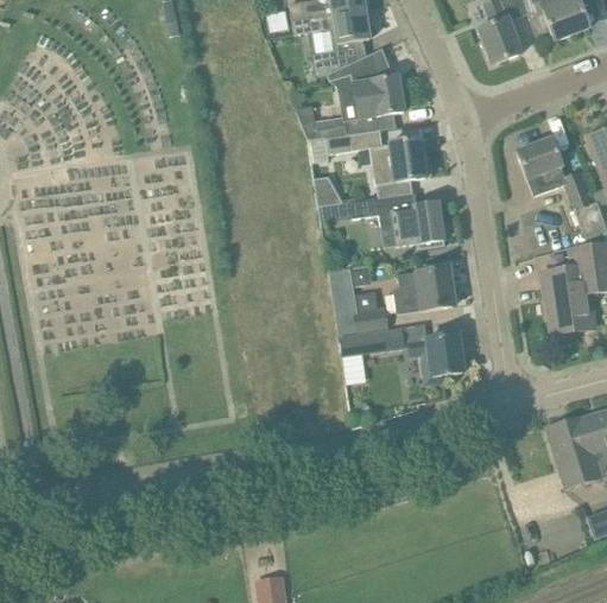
[(307,0),(290,2),(292,17),(333,11),(371,5),(370,0),(364,0),(307,0)]
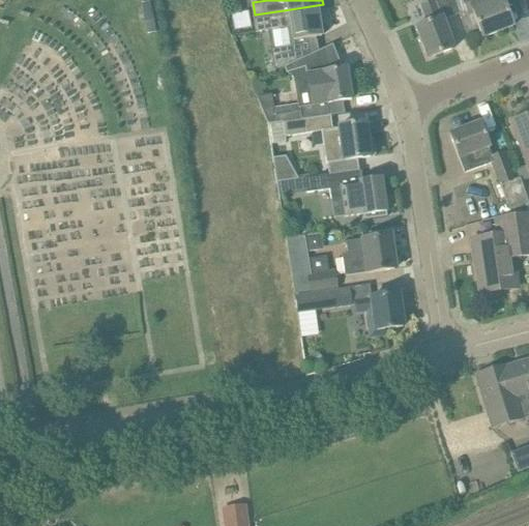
[(460,10),(456,0),(428,0),(421,2),(428,20),(416,24),(429,55),(453,46),(443,17),(460,10)]
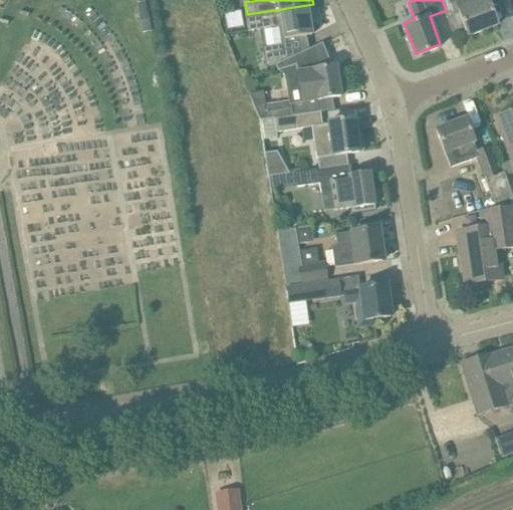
[(450,0),(455,13),(460,11),(461,14),(469,33),(498,22),(491,3),(490,0),(450,0)]
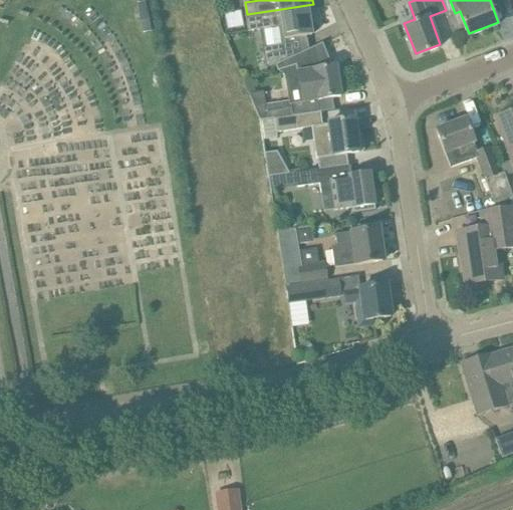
[(247,14),(249,27),(249,28),(259,26),(265,27),(278,24),(283,22),(285,36),(312,32),(309,10),(314,10),(313,4),(281,9),(247,14)]
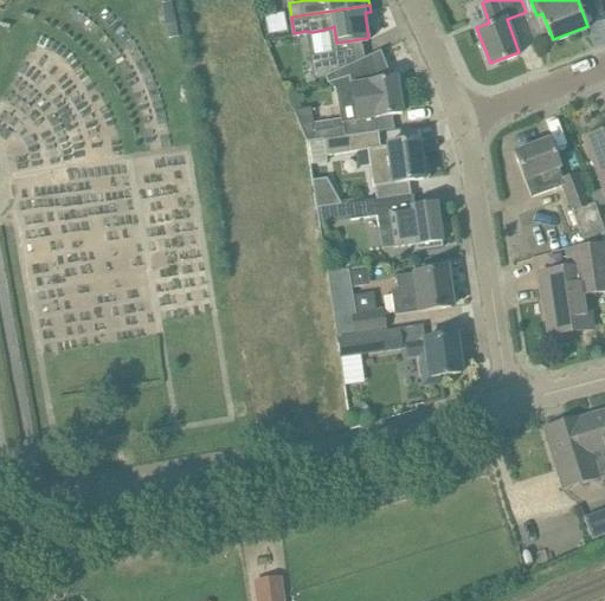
[(311,104),(295,107),(307,136),(324,134),(324,136),(346,133),(377,128),(375,115),(403,110),(397,75),(392,75),(381,47),(339,66),(326,73),(328,79),(332,79),(349,73),(352,83),(354,97),(358,116),(343,117),(343,115),(314,118),(311,104)]
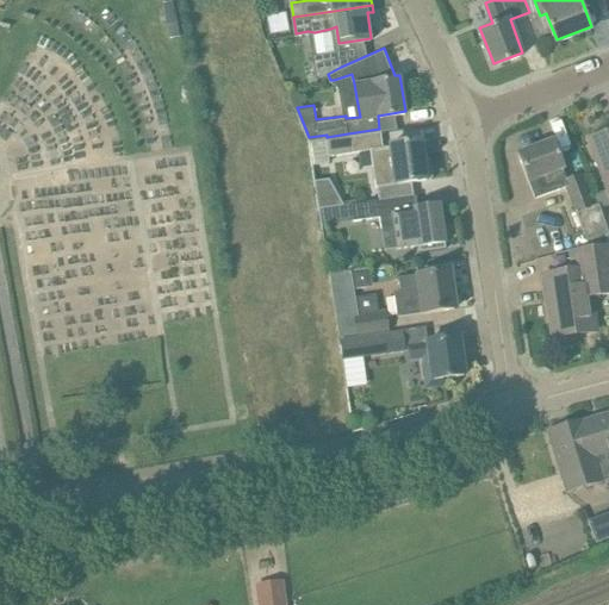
[(340,48),(311,52),(316,76),(341,66),(342,64),(340,48)]
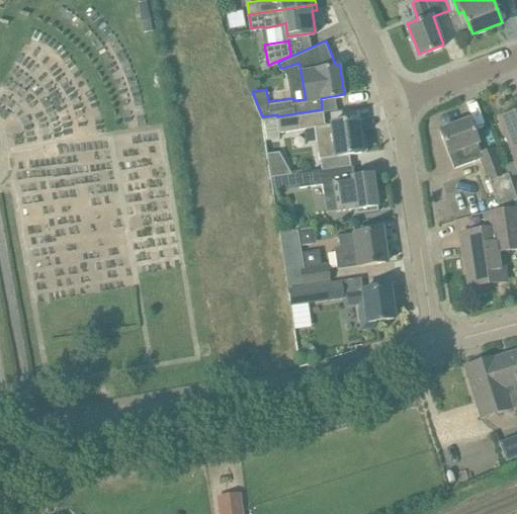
[(506,162),(509,170),(512,179),(511,173),(516,170),(516,107),(500,115),(516,158),(506,162)]
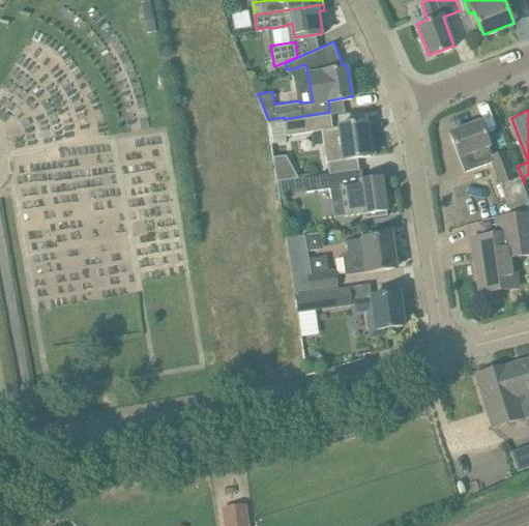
[(302,116),(284,119),(286,133),(323,127),(327,159),(328,159),(330,170),(358,166),(357,155),(371,154),(371,153),(377,152),(374,137),(369,137),(366,119),(340,122),(340,124),(333,125),(331,112),(329,112),(302,116)]
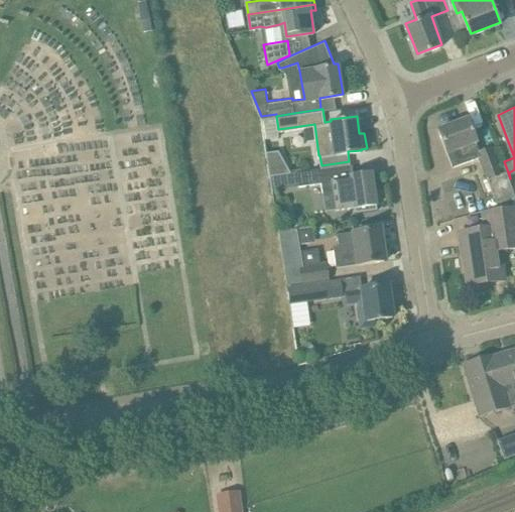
[(514,195),(510,178),(507,169),(503,171),(492,144),(480,148),(477,141),(468,116),(438,127),(447,151),(453,165),(480,155),(497,204),(514,199),(514,195)]
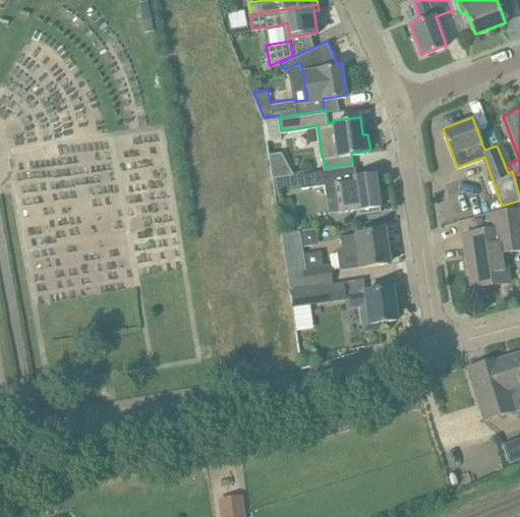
[(278,134),(276,120),(265,121),(268,135),(278,134)]
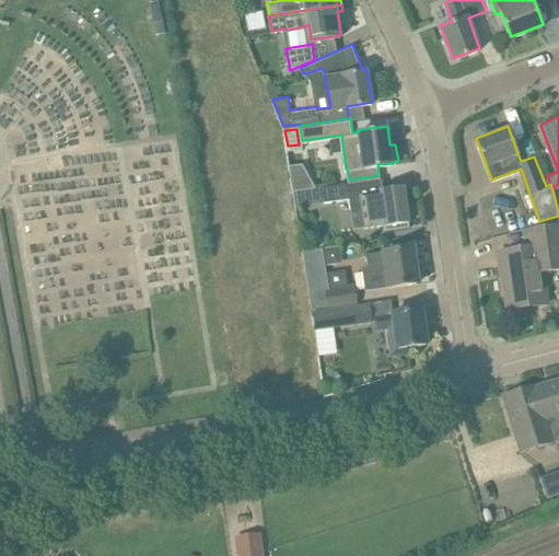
[(303,161),(289,163),(293,189),(316,185),(303,161)]
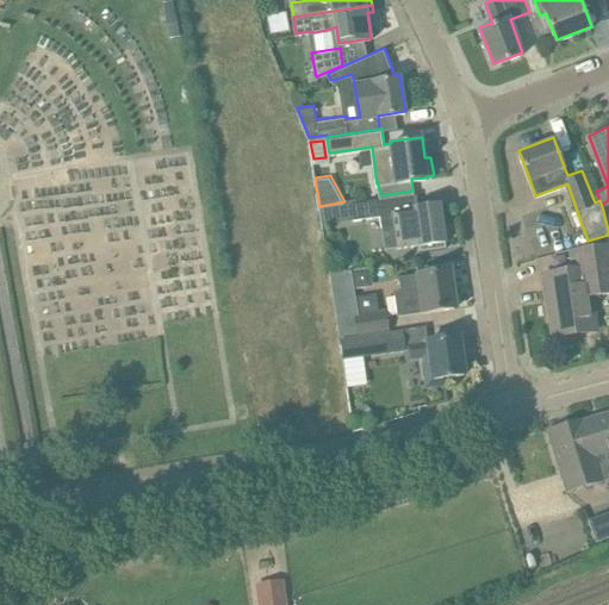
[(350,203),(353,219),(379,216),(380,225),(395,223),(398,245),(420,242),(421,249),(446,245),(440,203),(418,205),(416,193),(350,203)]
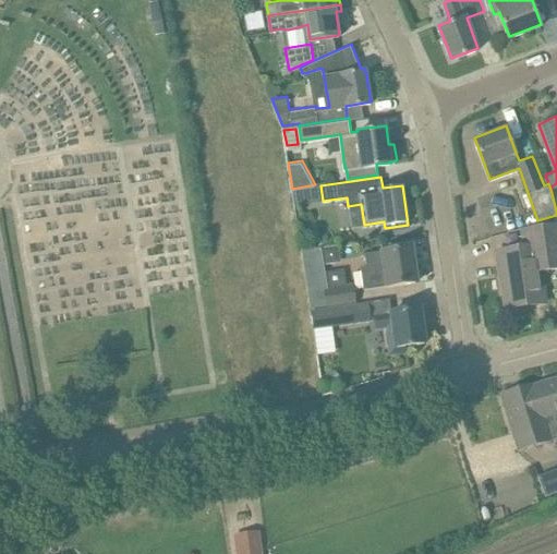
[(556,215),(537,220),(539,223),(527,225),(529,244),(498,249),(507,305),(545,300),(541,268),(556,265),(556,215)]
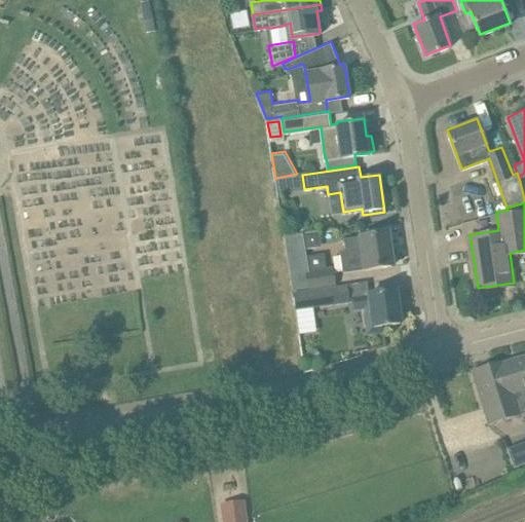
[(319,229),(303,231),(305,246),(315,245),(320,238),(319,229)]
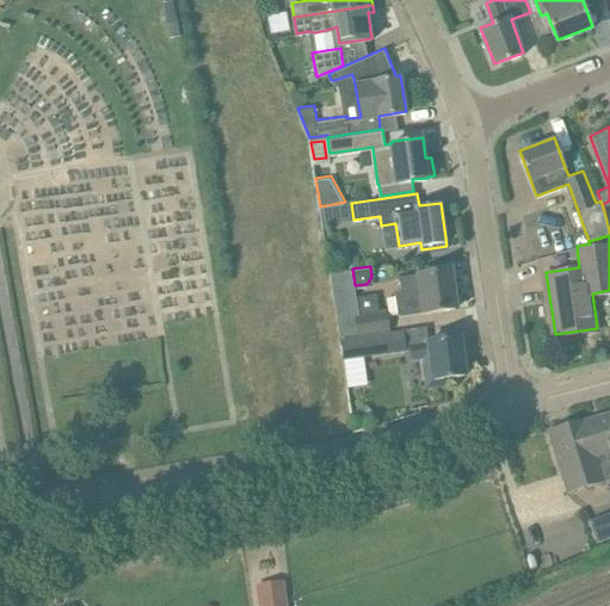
[(456,307),(450,267),(419,272),(419,274),(400,277),(402,289),(395,290),(398,314),(425,310),(456,307)]
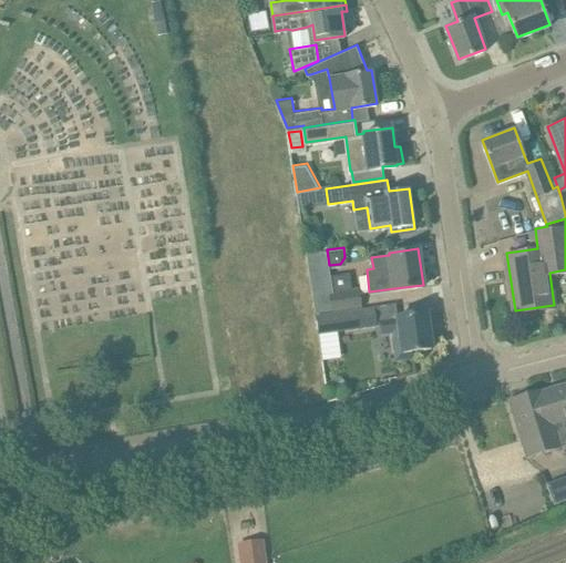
[(333,292),(327,249),(308,253),(317,311),(332,308),(333,309),(361,305),(359,287),(333,292)]
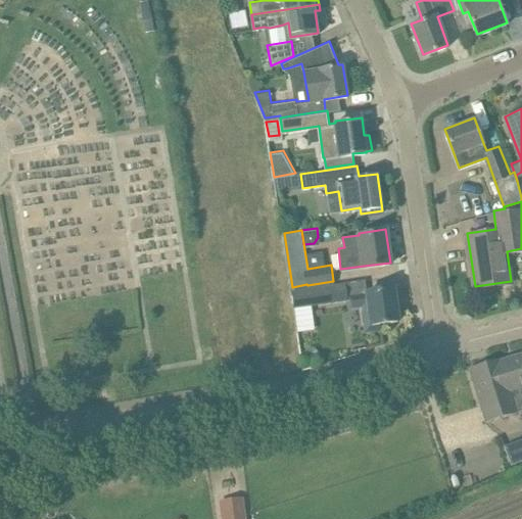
[(346,281),(293,289),(295,307),(348,299),(346,281)]
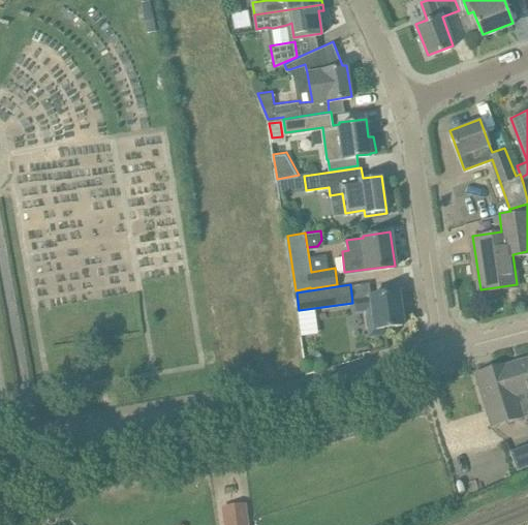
[(398,289),(354,296),(356,309),(366,308),(369,334),(384,332),(383,326),(403,322),(398,289)]
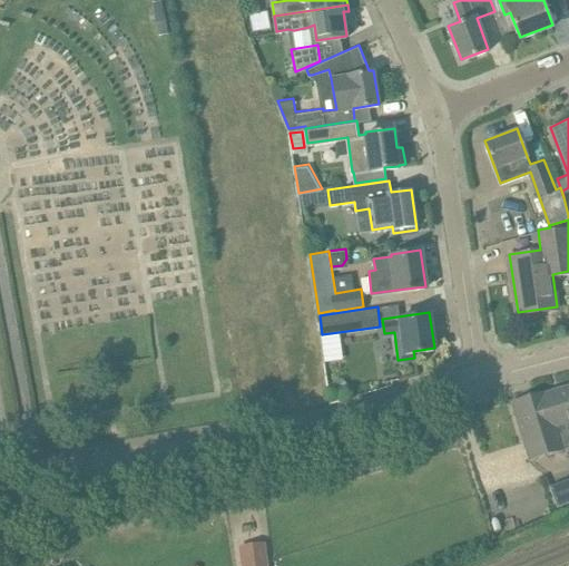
[(568,381),(546,390),(546,389),(511,400),(529,458),(563,447),(568,445),(568,381)]
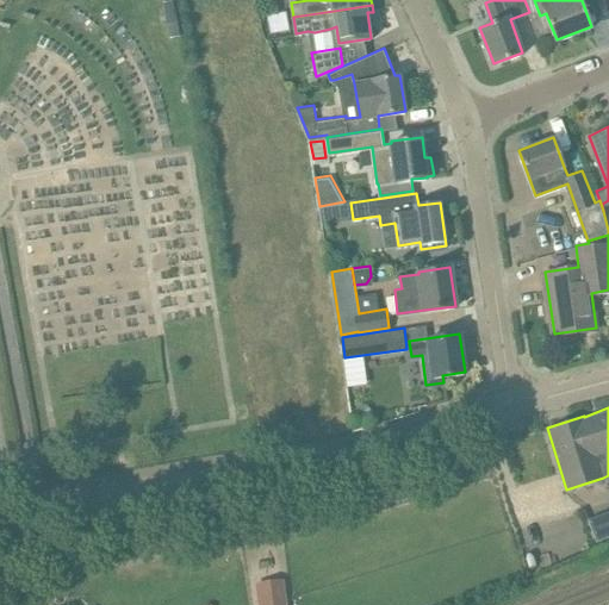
[(608,509),(595,515),(604,538),(608,536),(608,509)]
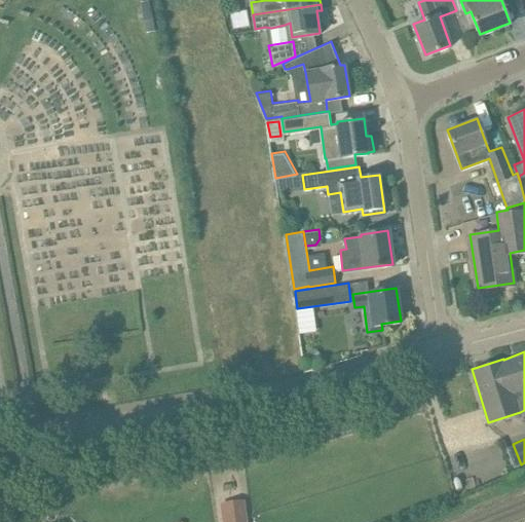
[(245,521),(242,506),(223,509),(225,521),(245,521)]
